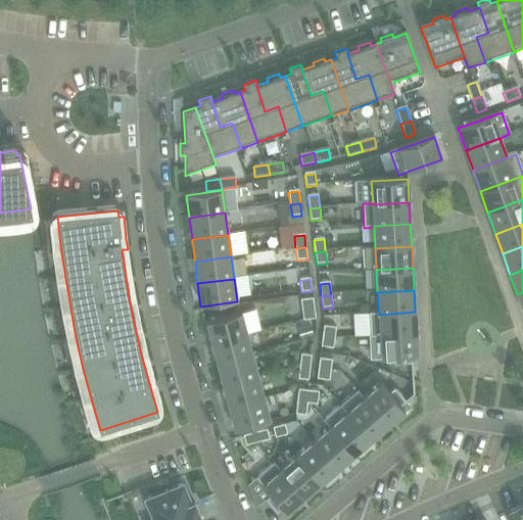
[(300,301),(302,312),(314,310),(313,299),(300,301)]
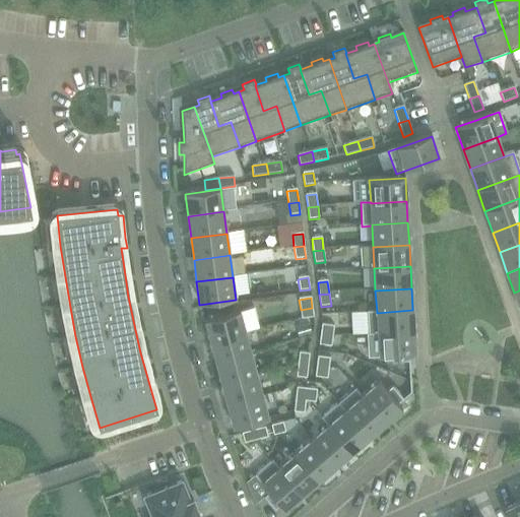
[(312,308),(301,310),(302,320),(314,318),(312,308)]
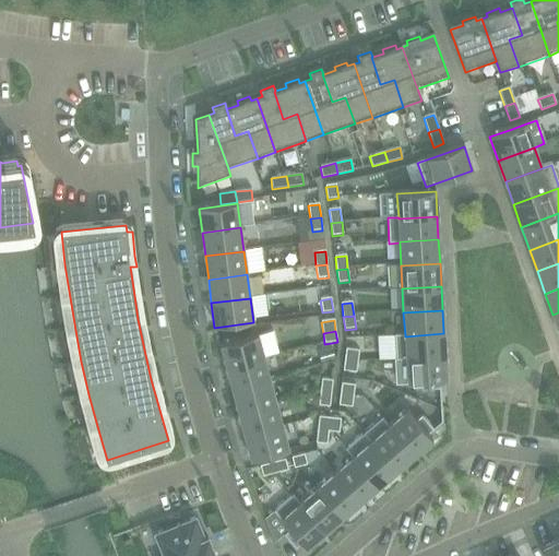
[(395,362),(406,361),(406,359),(445,357),(443,333),(405,336),(405,335),(394,335),(395,362)]
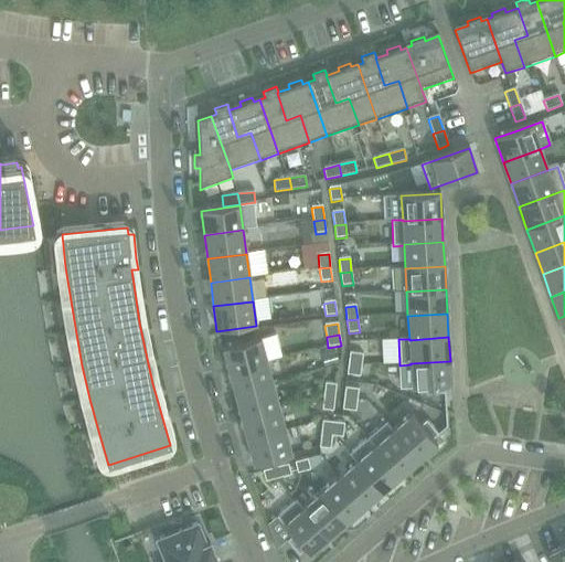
[(222,349),(228,373),(267,362),(260,339),(222,349)]
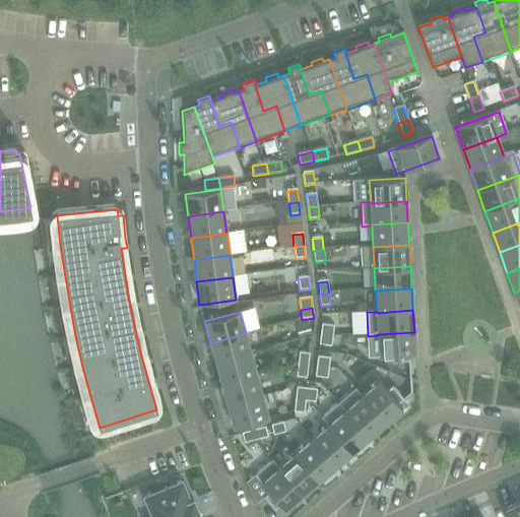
[(322,325),(321,335),(333,337),(334,327),(322,325)]
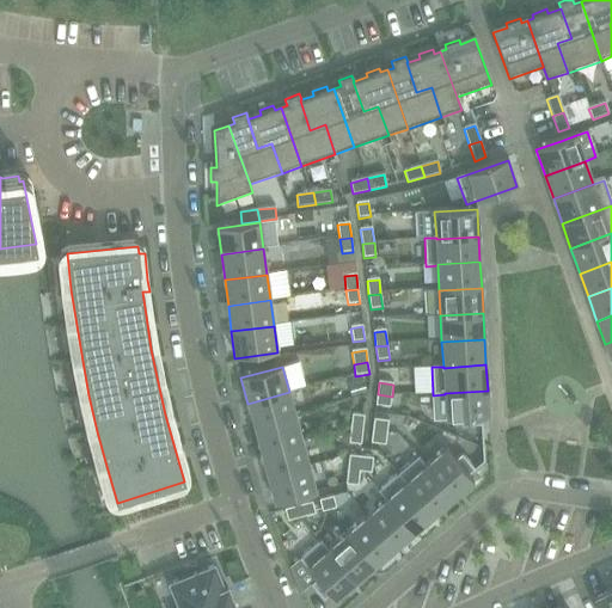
[(445,393),(445,394),(446,421),(461,419),(461,428),(483,427),(482,418),(489,417),(488,391),(445,393)]
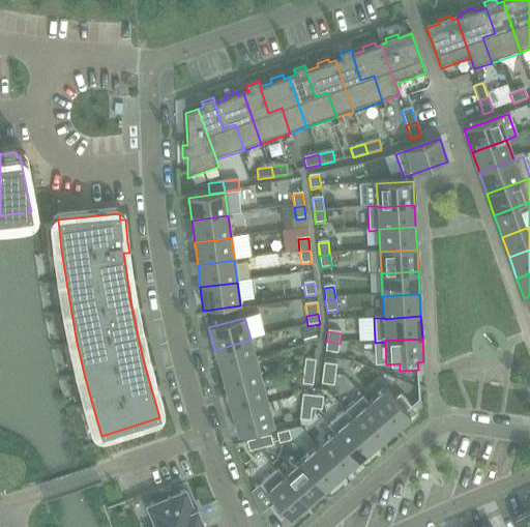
[(214,350),(221,372),(256,361),(251,340),(214,350)]
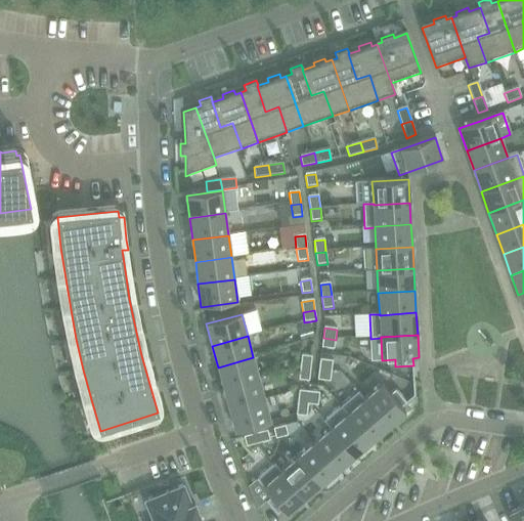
[(336,340),(323,338),(322,348),(334,350),(336,340)]
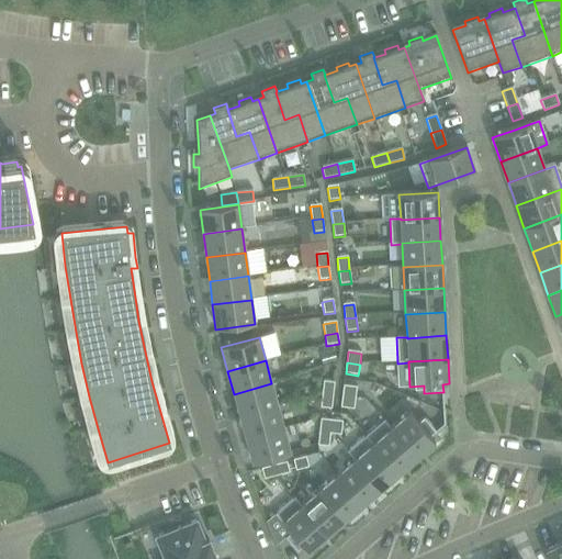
[(323,382),(322,395),(333,397),(334,383),(323,382)]
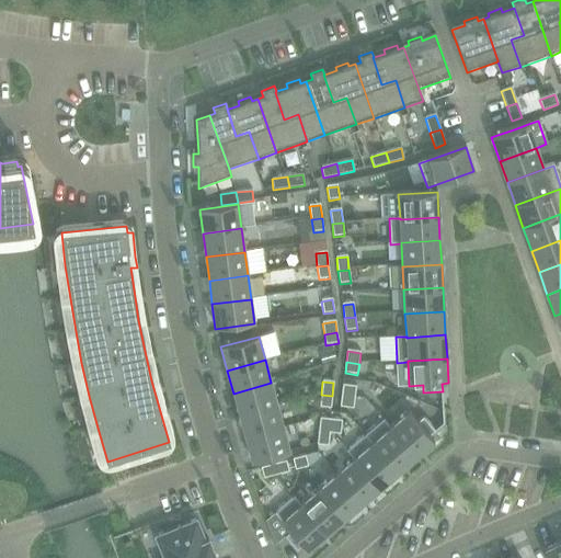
[(233,394),(239,416),(277,406),(271,383),(233,394)]
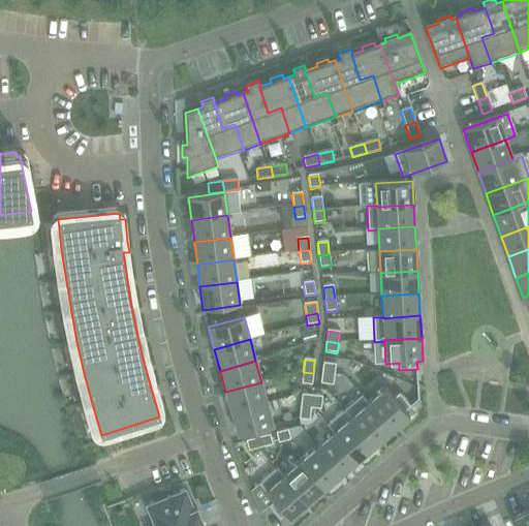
[(323,364),(322,374),(333,375),(334,365),(323,364)]
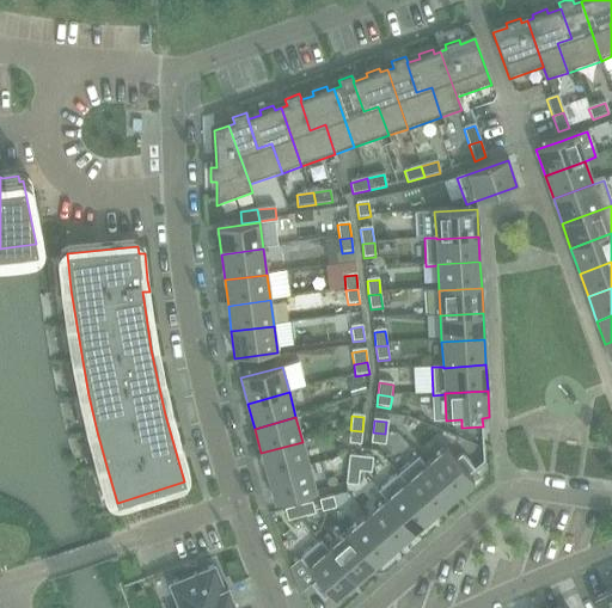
[(362,431),(350,430),(349,444),(361,446),(362,431)]
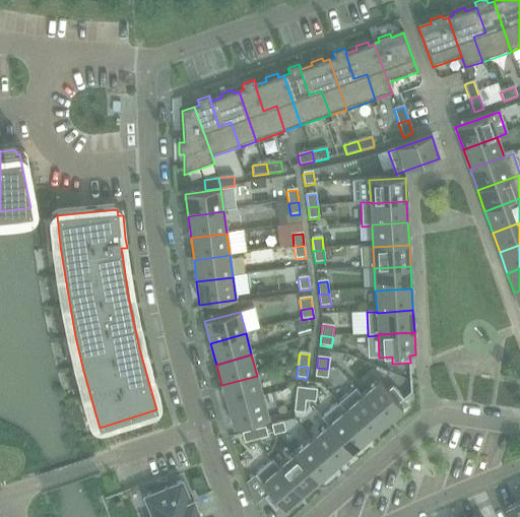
[(317,368),(316,378),(325,379),(327,369),(317,368)]
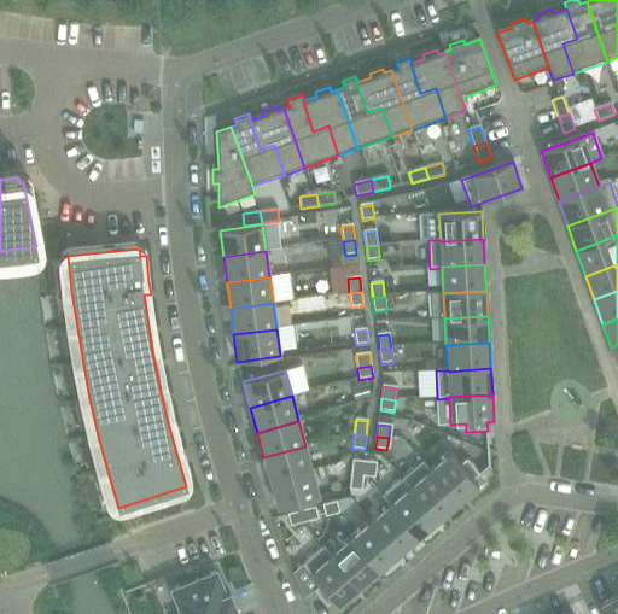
[(263,457),(270,483),(313,472),(305,446),(263,457)]
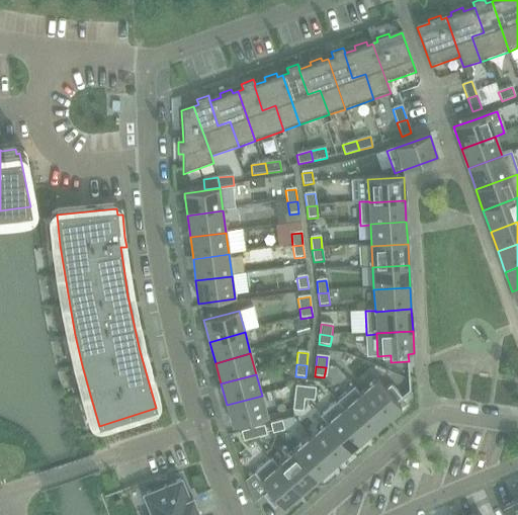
[(377,380),(360,396),(383,423),(401,408),(397,404),(403,399),(391,385),(385,391),(377,380)]
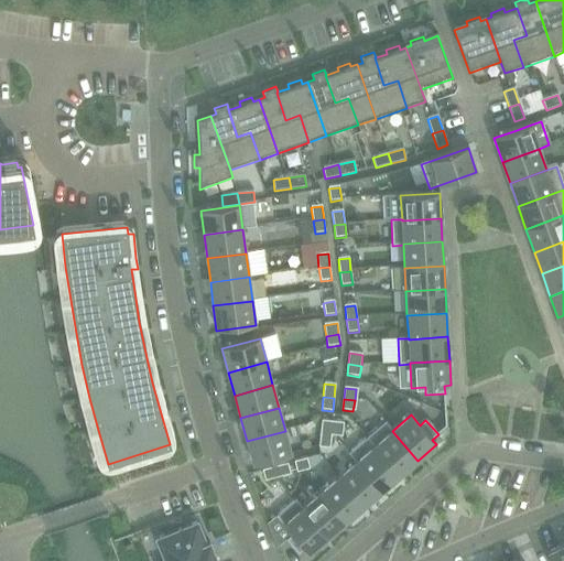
[(322,422),(321,435),(332,437),(333,423),(322,422)]
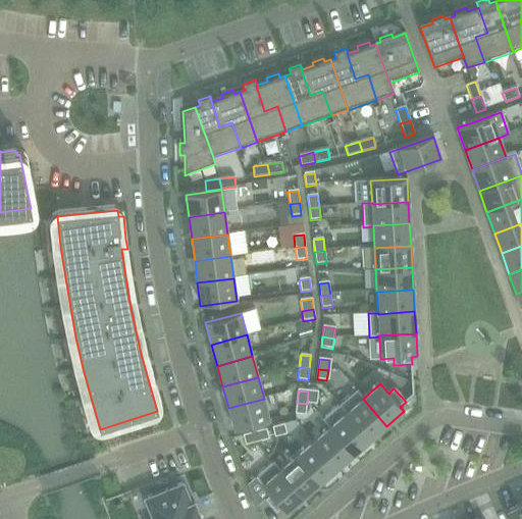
[(370,440),(386,426),(363,399),(357,391),(340,406),(370,440)]
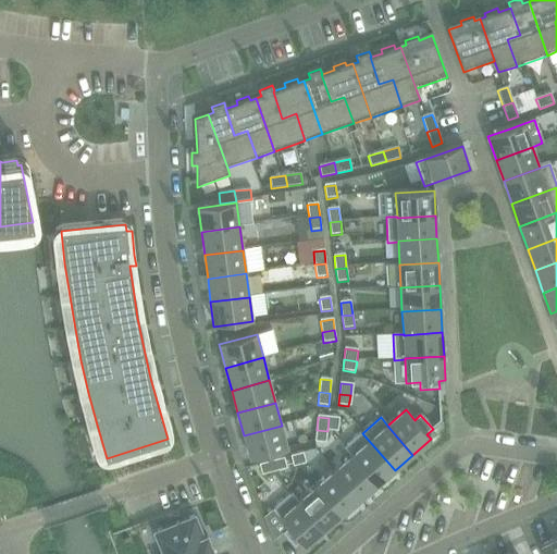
[(329,418),(327,431),(338,432),(339,419),(329,418)]
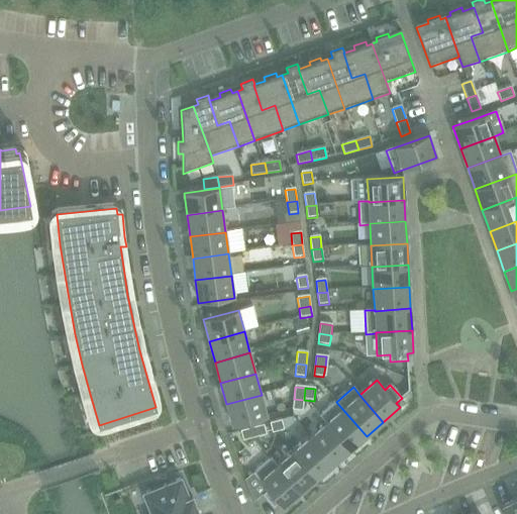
[(262,395),(226,404),(232,426),(267,417),(262,395)]
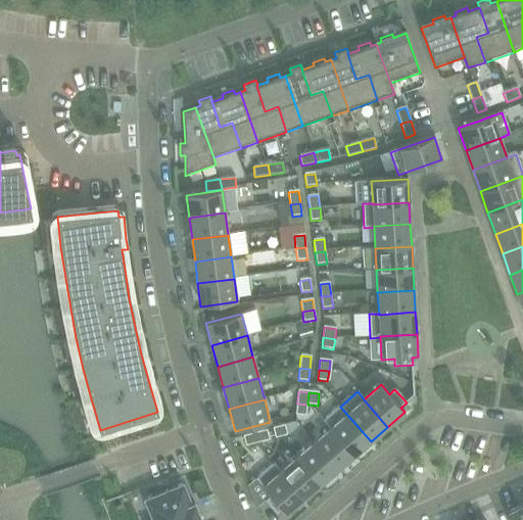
[(295,415),(305,417),(307,405),(297,404),(295,415)]
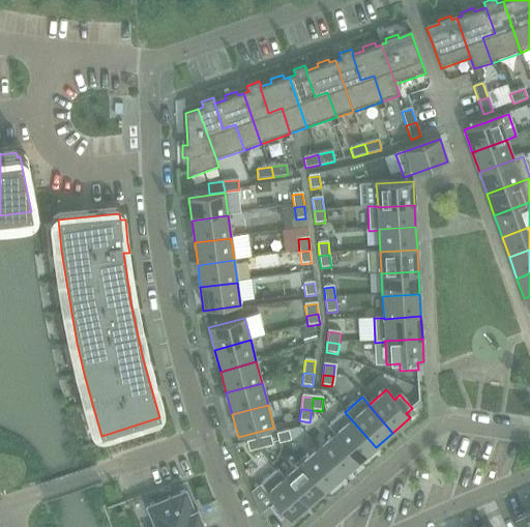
[(333,435),(358,462),(376,447),(345,412),(327,428),(333,435)]
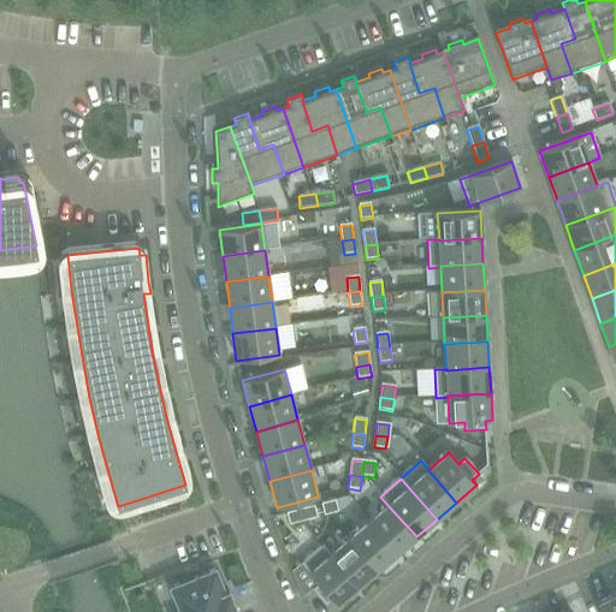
[(321,505),(325,517),(338,514),(336,501),(321,505)]
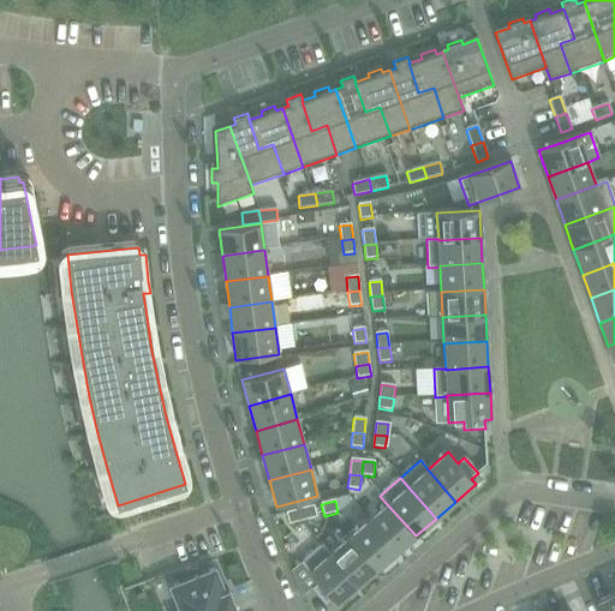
[(369,520),(396,553),(416,535),(387,504),(369,520)]
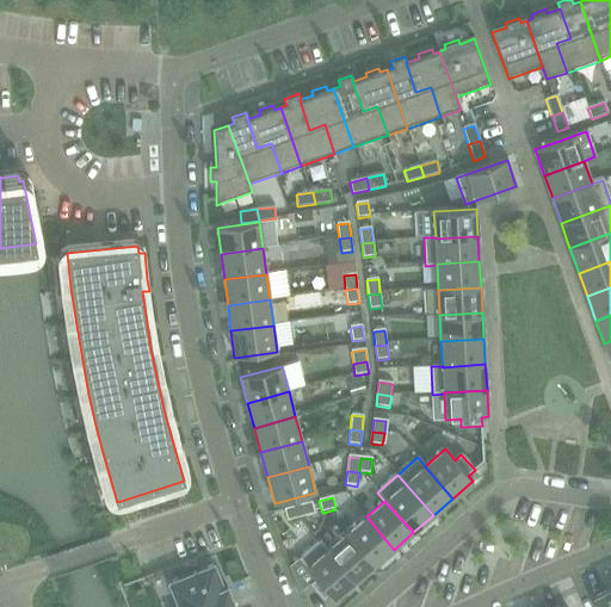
[(298,507),(301,518),(315,514),(312,503),(298,507)]
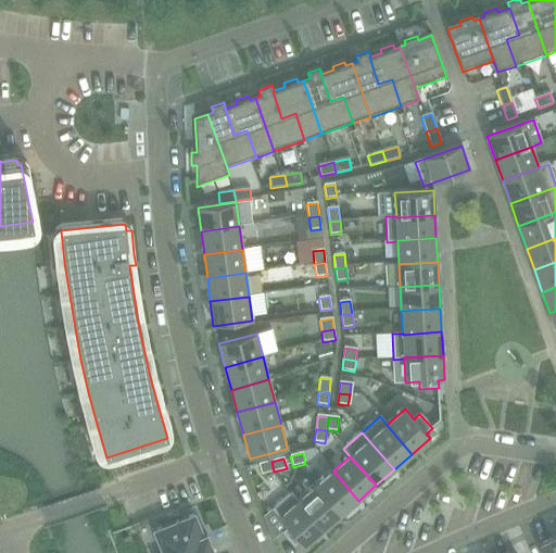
[(258,465),(262,476),(274,472),(272,462),(258,465)]
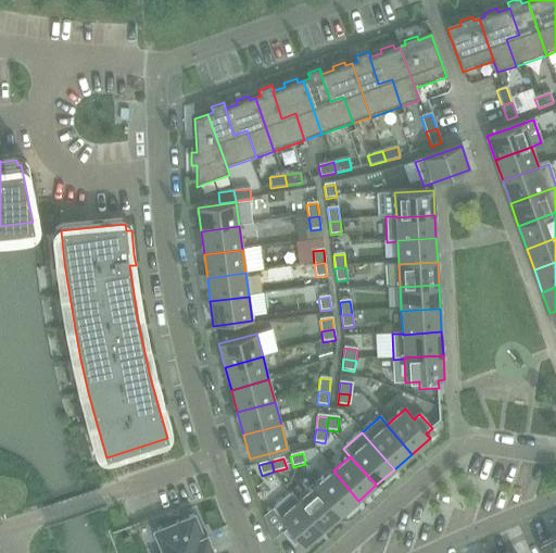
[(315,487),(341,516),(358,501),(333,470),(315,487)]
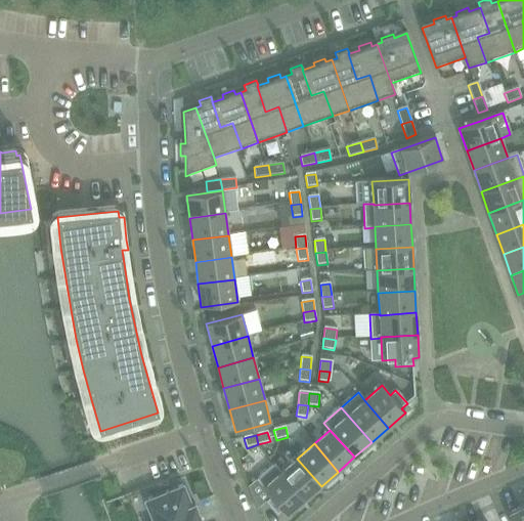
[(281,472),(304,501),(321,486),(297,459),(281,472)]
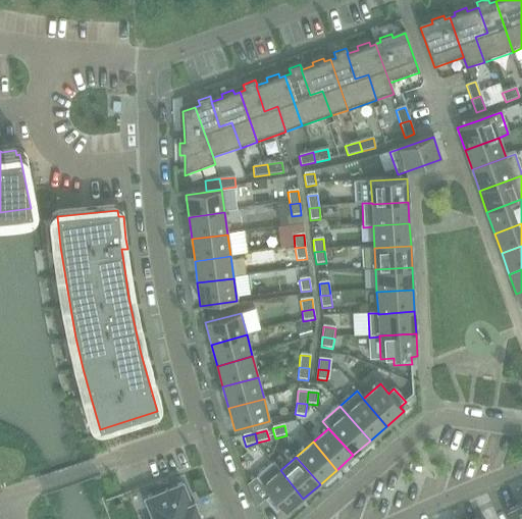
[(285,514),(303,499),(280,470),(273,463),(256,478),(270,496),(265,501),(276,514),(281,509),(285,514)]
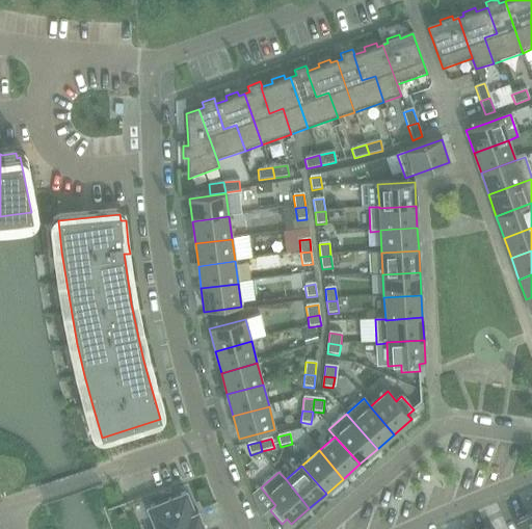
[(204,528),(203,527),(197,514),(197,512),(193,514),(185,494),(150,508),(157,528),(204,528)]
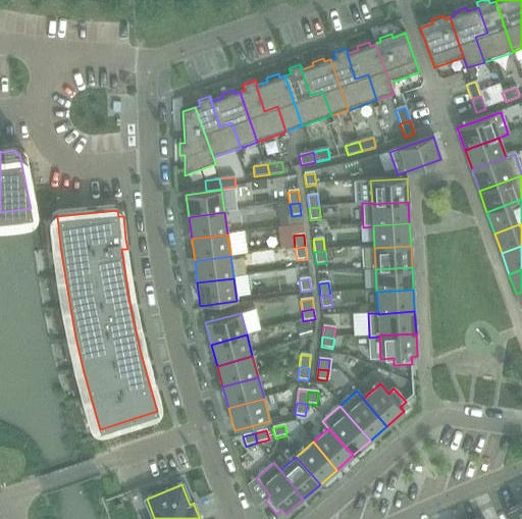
[(521,518),(521,506),(508,513),(510,518),(521,518)]
